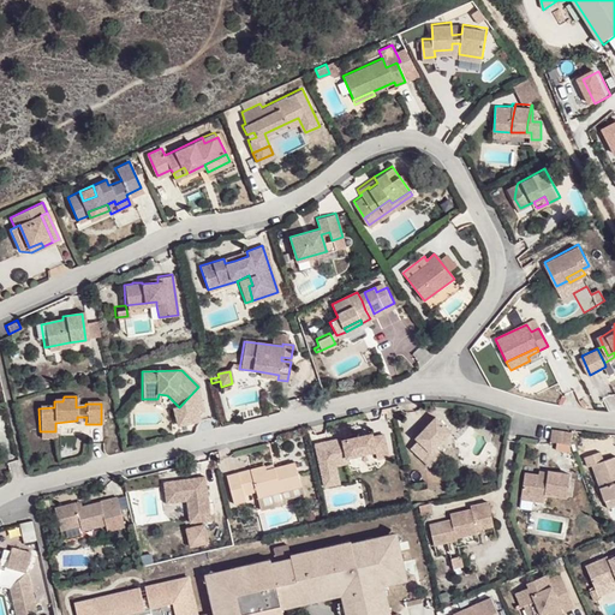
[(412,447),(418,453),(429,436),(441,418),(437,415),(416,435),(419,440),(412,447)]
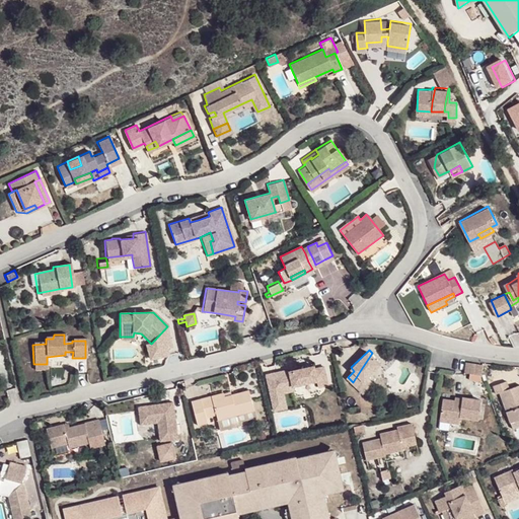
[(362,368),(353,382),(357,387),(358,387),(368,376),(378,367),(381,361),(372,353),(362,368)]
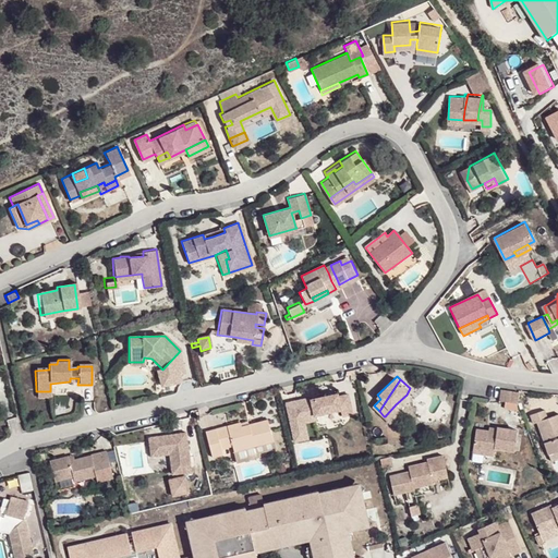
[(505,389),(502,400),(520,402),(522,392),(505,389)]
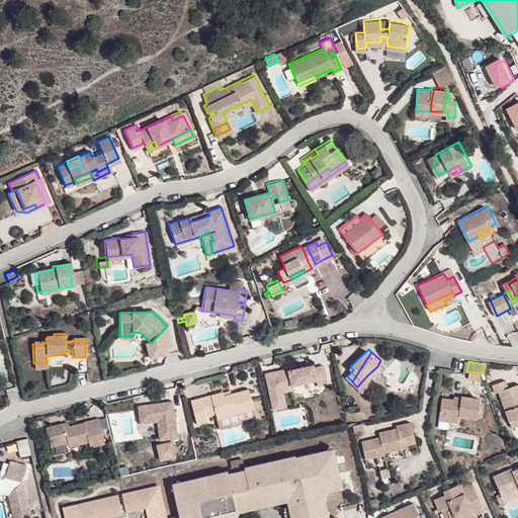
[(315,363),(290,368),(293,384),(318,379),(319,385),(329,383),(325,364),(316,366),(315,363)]
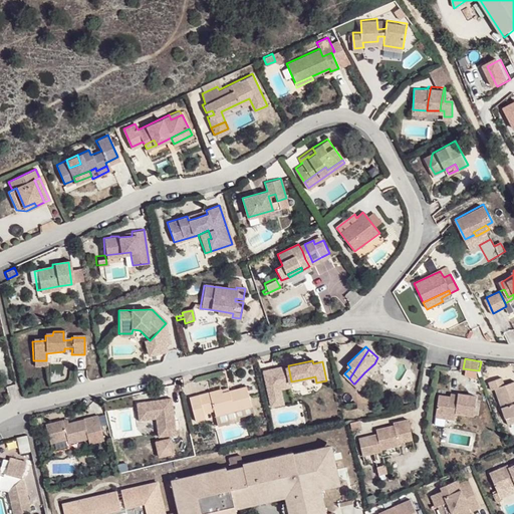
[(354,383),(358,388),(361,383),(366,374),(364,372),(354,383)]
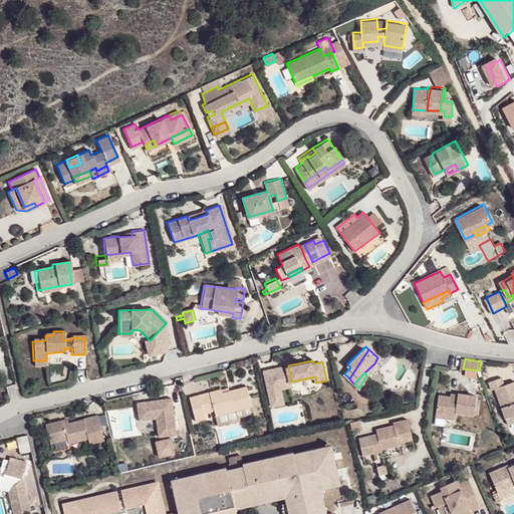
[(358,388),(359,389),(370,377),(366,374),(361,383),(358,388)]
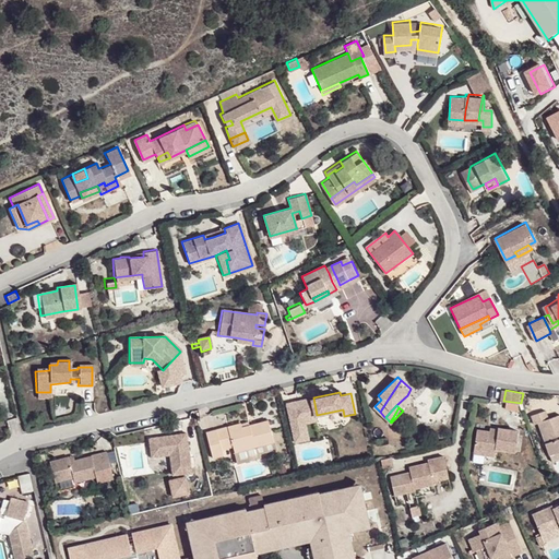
[(347,429),(344,416),(343,409),(317,415),(321,435),(347,429)]
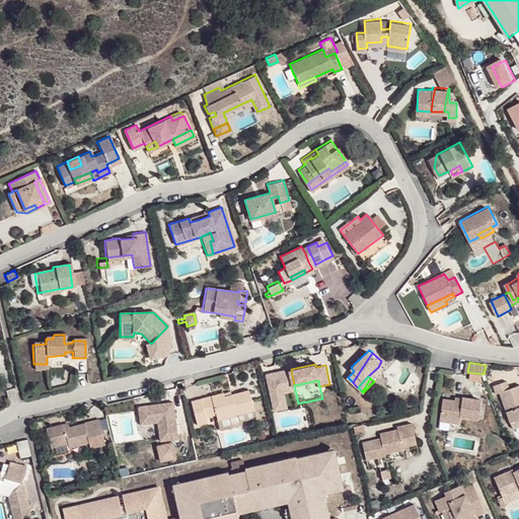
[(518,425),(518,386),(511,389),(509,381),(496,386),(498,393),(502,391),(514,427),(518,425)]
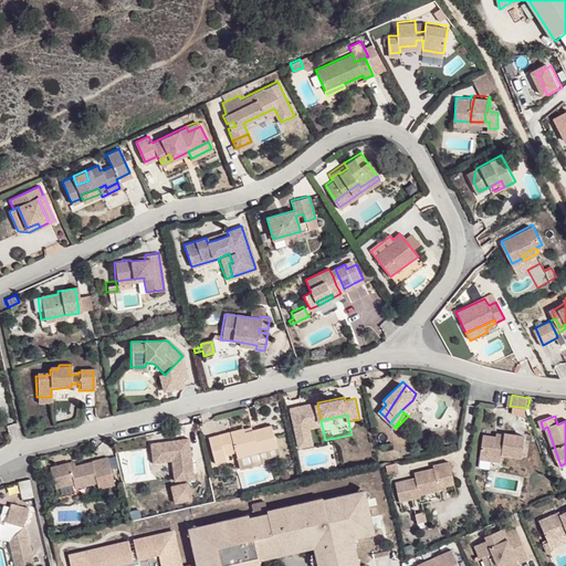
[(244,427),(220,432),(210,435),(216,461),(227,458),(226,453),(237,451),(238,456),(251,452),(250,448),(259,447),(260,450),(276,447),(271,425),(253,429),(254,432),(245,435),(245,431),(244,427)]
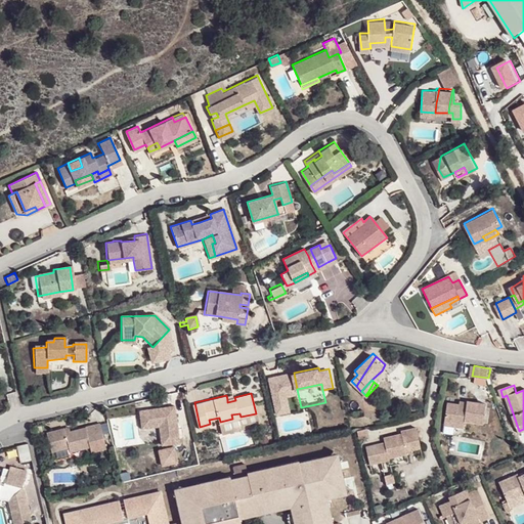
[(468,406),(460,405),(448,404),(445,422),(466,424),(466,422),(484,424),(486,403),(468,401),(468,403),(468,406)]
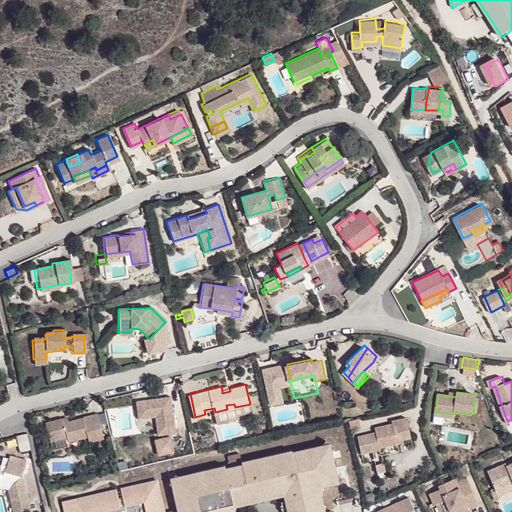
[(159,433),(178,430),(173,395),(138,400),(140,418),(157,416),(159,433)]
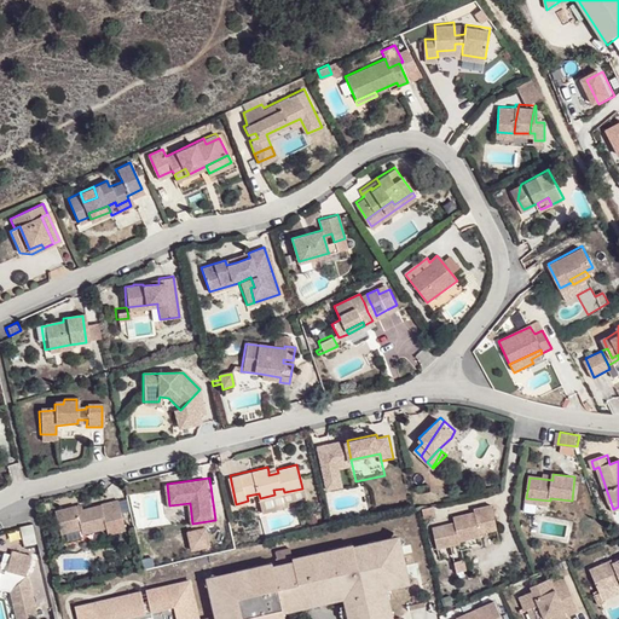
[(55,510),(59,532),(80,527),(82,534),(106,530),(105,524),(123,520),(119,499),(98,504),(99,507),(82,509),(76,510),(75,505),(55,510)]
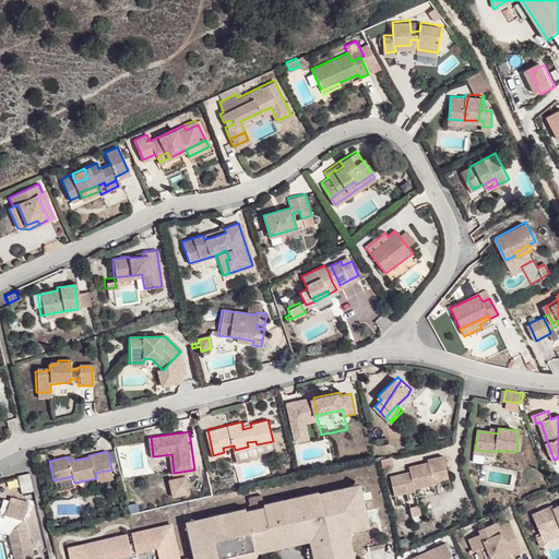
[(413,474),(392,478),(396,498),(418,491),(418,489),(438,485),(437,483),(458,478),(451,456),(430,461),(431,464),(412,468),(413,474)]
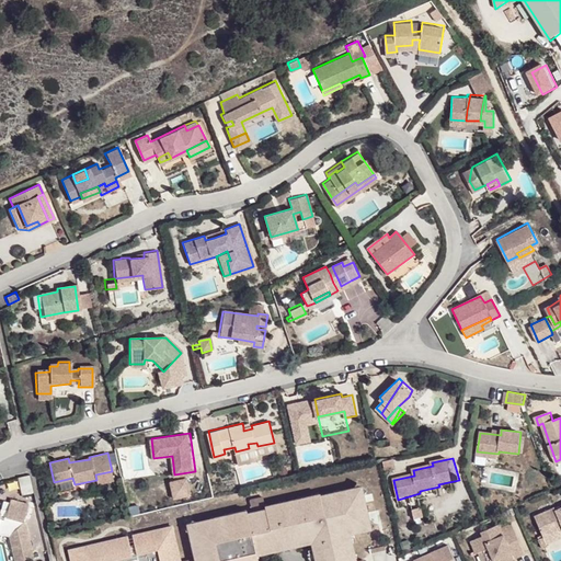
[(30,474),(18,477),(22,494),(34,492),(30,474)]
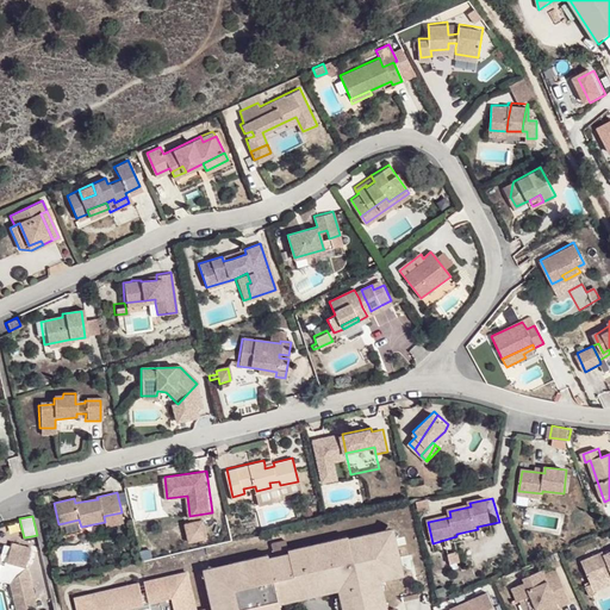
[(206,517),(185,522),(188,541),(209,536),(206,517)]
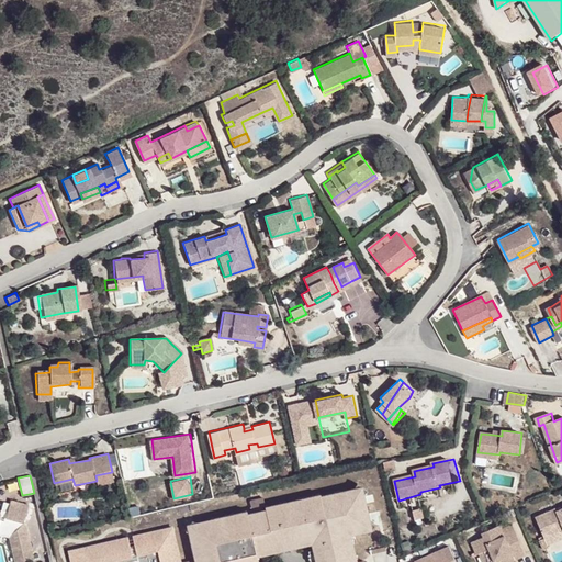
[(72,479),(54,483),(55,493),(75,489),(75,485),(72,479)]
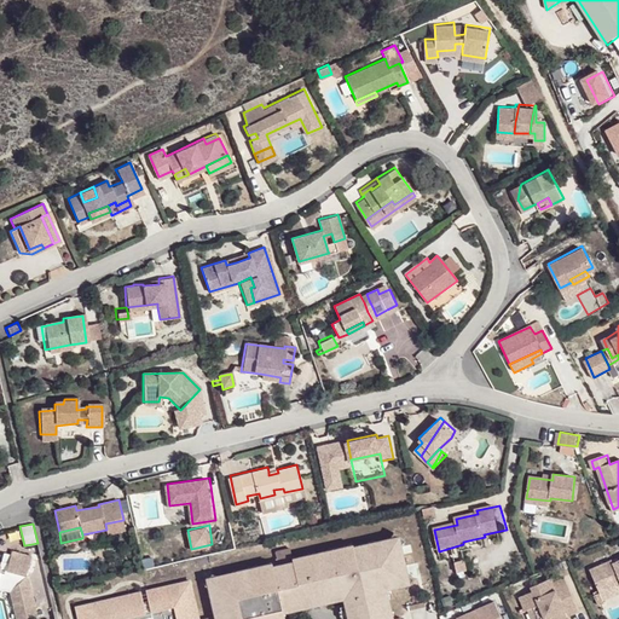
[(391,618),(387,600),(385,590),(388,590),(400,586),(403,589),(406,591),(416,579),(408,576),(405,562),(401,547),(405,542),(393,533),(392,537),(391,538),(353,547),(352,544),(293,557),(293,561),(272,566),(271,562),(230,571),(231,576),(226,577),(226,574),(217,577),(210,573),(203,584),(210,590),(212,599),(215,597),(217,601),(208,603),(210,617),(210,618),(283,618),(283,613),(343,601),(345,607),(340,608),(341,618),(391,618)]
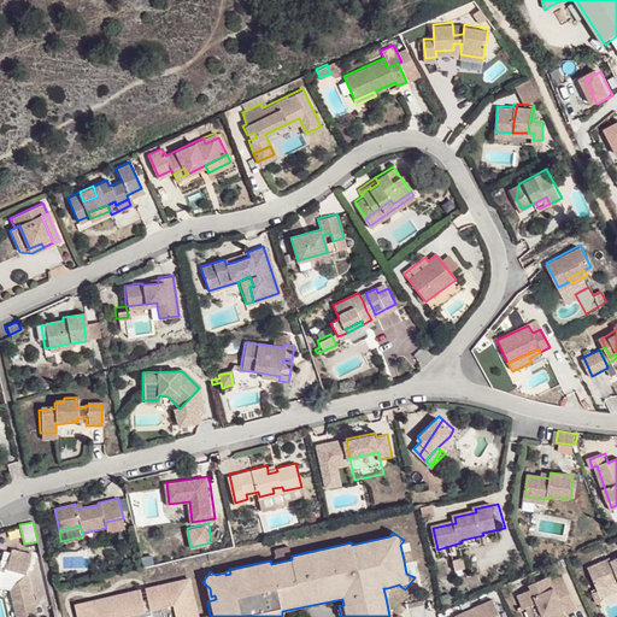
[(0,586),(11,589),(17,616),(21,616),(36,613),(27,571),(31,553),(12,548),(11,552),(7,564),(0,562),(0,586)]
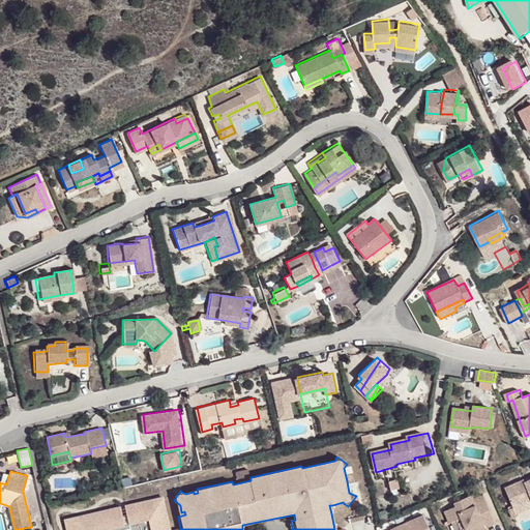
[(9,474),(3,473),(1,483),(6,484),(9,474)]
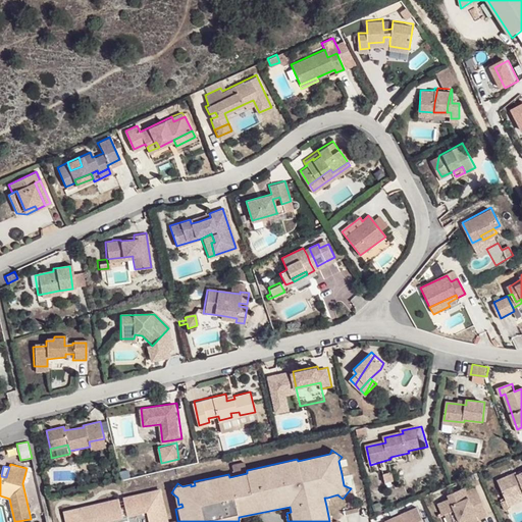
[(394,473),(385,475),(387,484),(396,482),(394,473)]
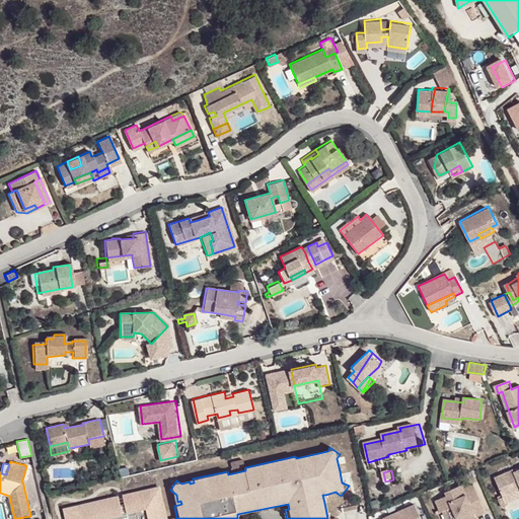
[(518,471),(516,473),(515,470),(496,479),(504,498),(518,491),(518,471)]
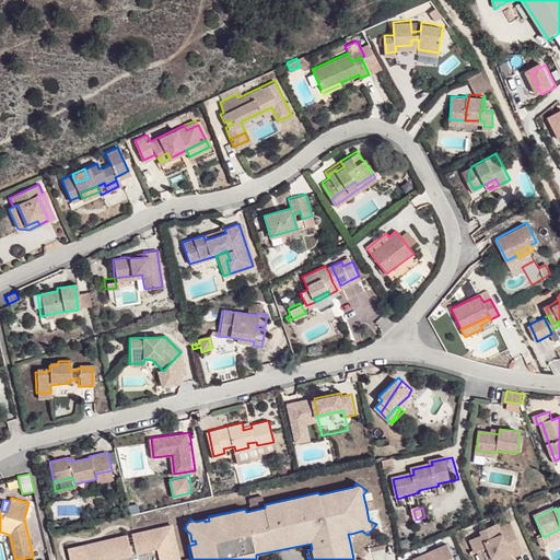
[(68,559),(181,559),(173,525),(66,548),(68,559)]
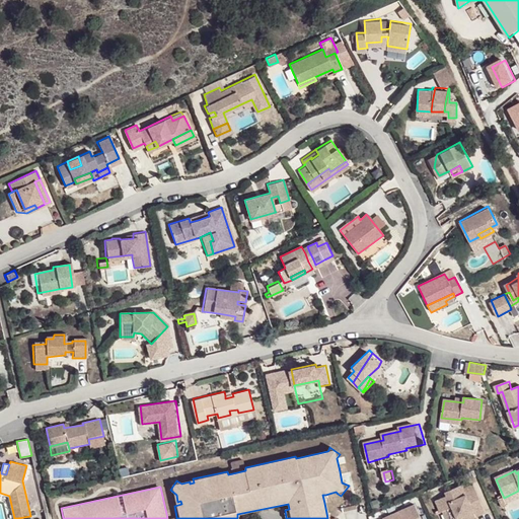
[(466,518),(465,516),(484,508),(474,487),(465,491),(463,487),(446,494),(448,498),(436,503),(441,514),(442,514),(447,511),(450,518),(466,518)]
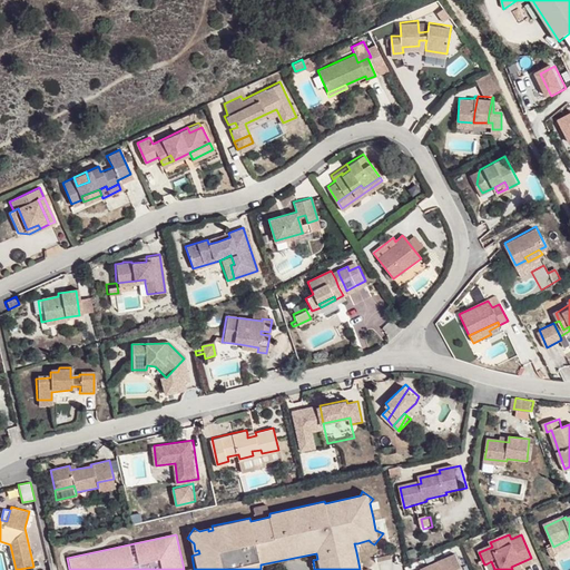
[(461,569),(455,556),(422,569),(461,569)]
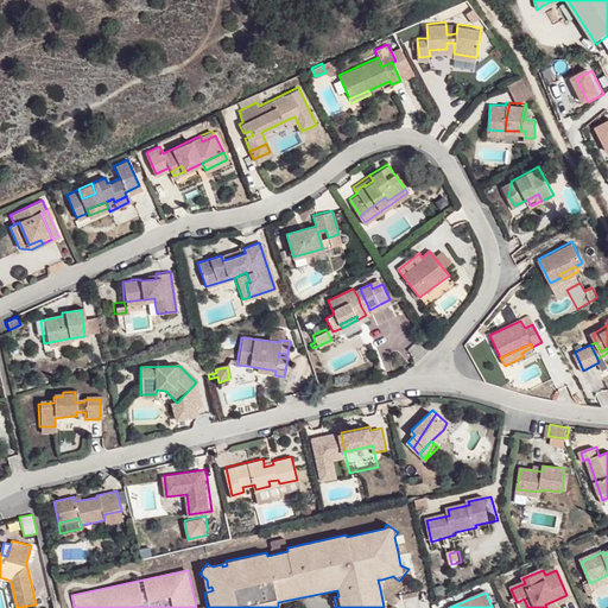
[(553,607),(569,602),(567,595),(545,605),(546,607),(553,607)]
